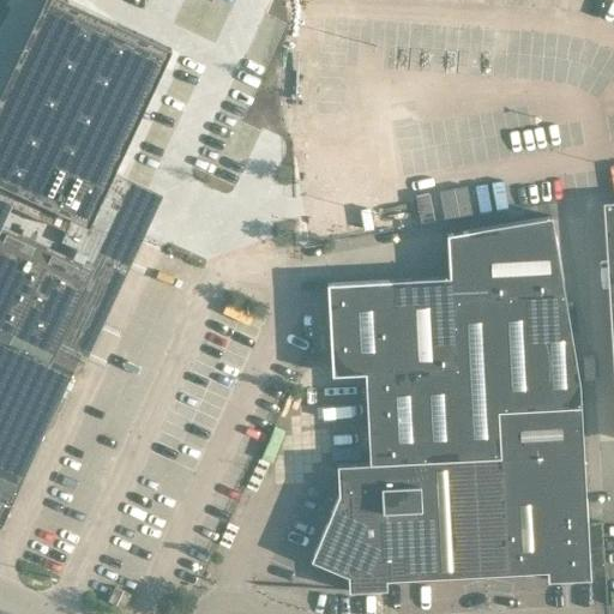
[(0,525),(79,354),(91,329),(98,332),(155,211),(106,188),(113,173),(137,119),(170,48),(82,7),(66,0),(42,0),(29,28),(22,43),(0,90),(0,525)]
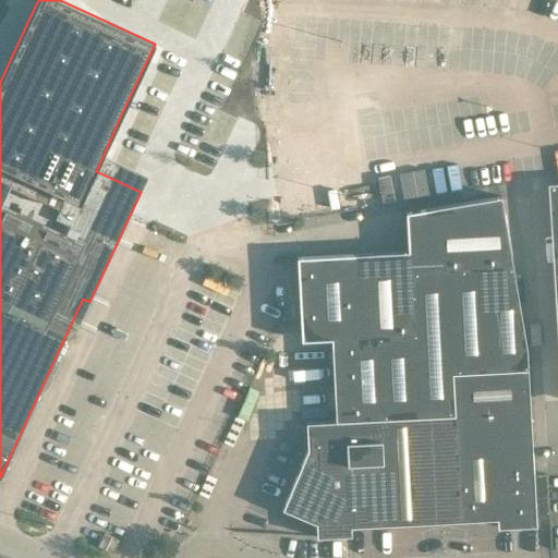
[(526,367),(525,348),(500,196),(405,213),(407,252),(296,257),(301,341),(331,339),(335,421),(453,414),(451,372),(526,367)]
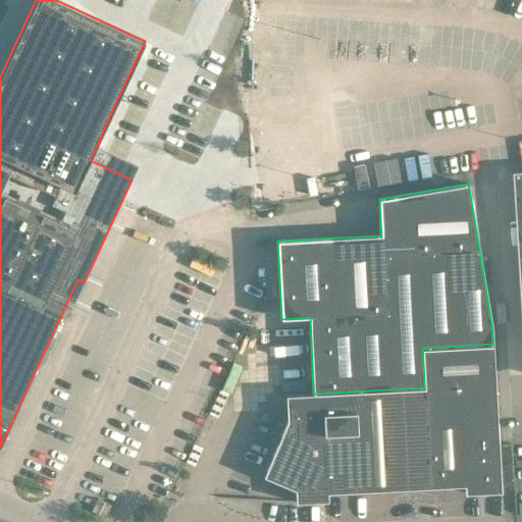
[(492,344),(422,348),(424,387),(429,486),(464,484),(465,492),(501,490),(492,344)]
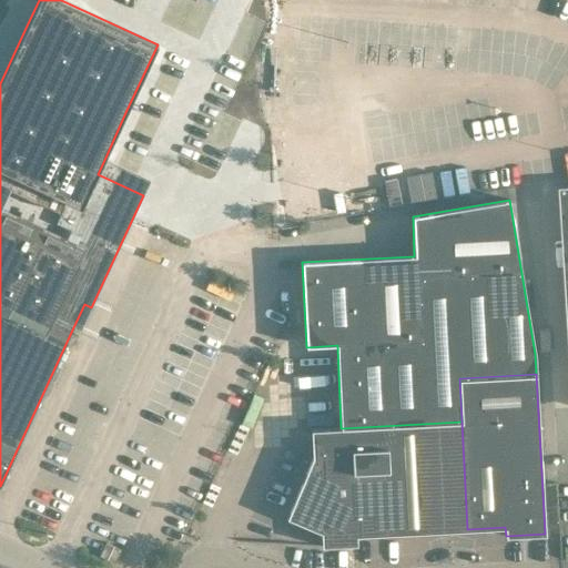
[(322,547),(357,545),(356,536),(467,529),(462,422),(341,428),(311,430),(313,457),(286,518),(321,533),(322,547)]
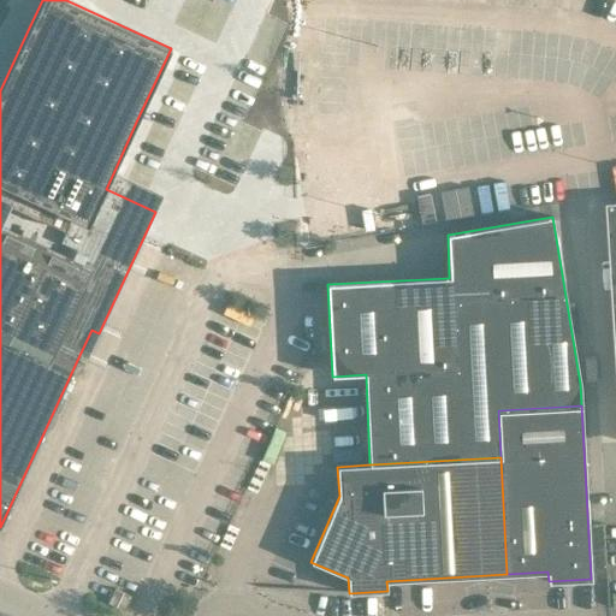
[(107,604),(123,611),(130,597),(113,588),(107,604)]
